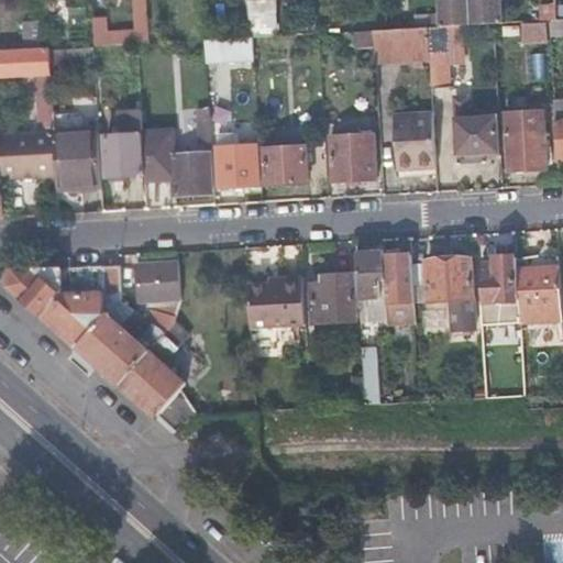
[(97,44),(153,43),(151,0),(134,0),(135,29),(110,29),(110,15),(96,15),(97,44)]
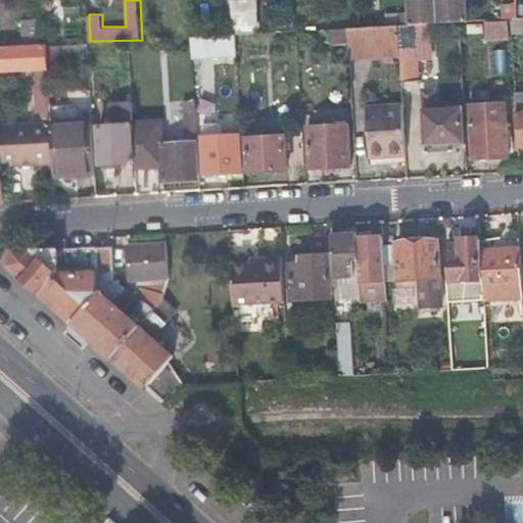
[(407,0),(408,22),(418,21),(457,19),(464,19),(464,10),(463,0),(407,0)]
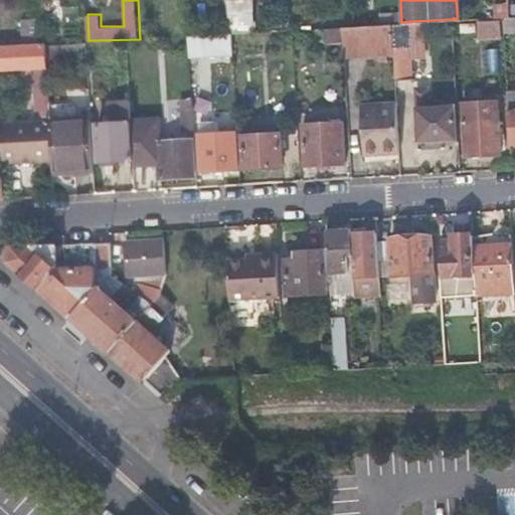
[(247,1),(228,2),(229,20),(248,19),(247,1)]
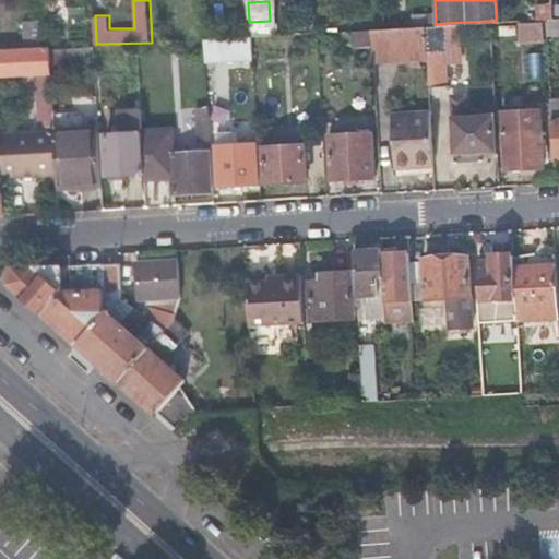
[(433,10),(423,11),(424,24),(435,23),(433,10)]
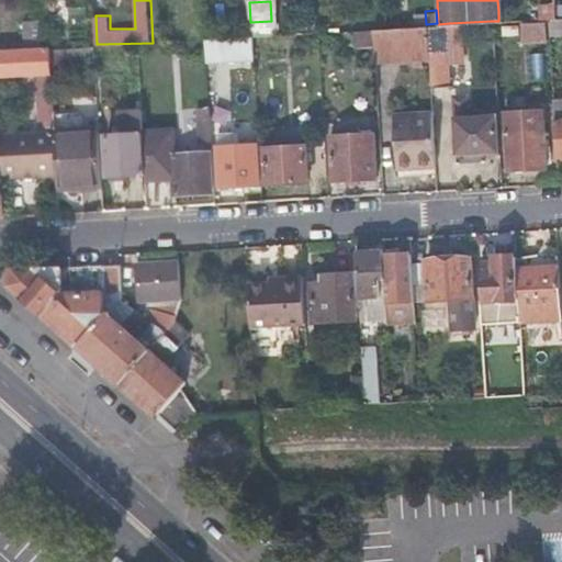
[(498,11),(498,21),(528,20),(528,10),(498,11)]
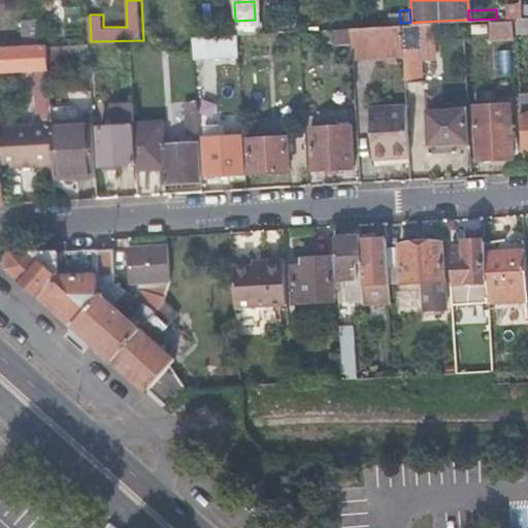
[(527,31),(527,15),(520,17),(513,18),(514,33),(527,31)]
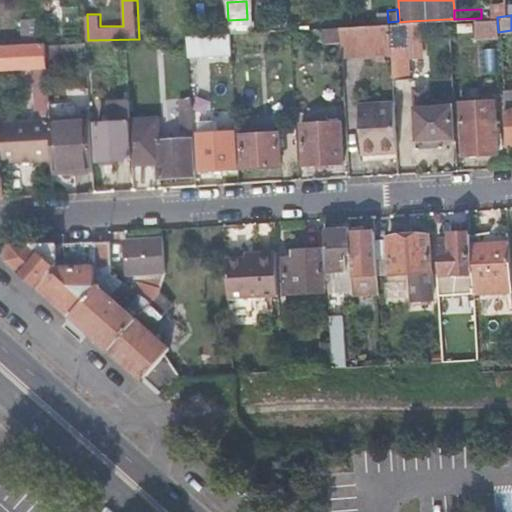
[(399,22),(388,23),(389,50),(391,78),(411,77),(409,21),(399,22)]
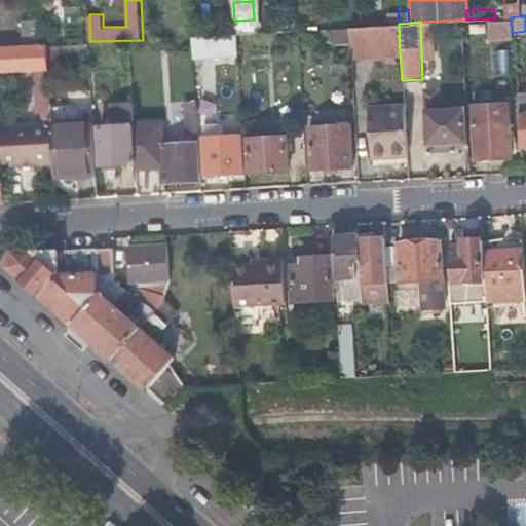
[(508,22),(486,24),(486,34),(509,32),(508,22)]
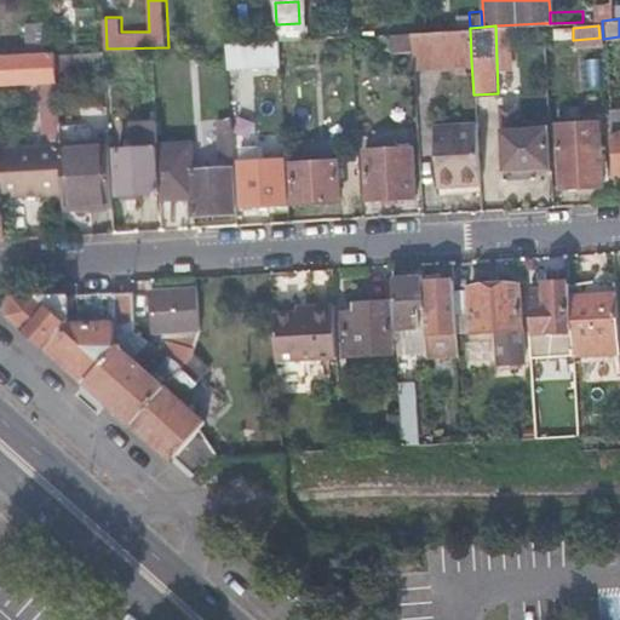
[(423,30),(409,32),(411,49),(411,65),(453,63),(454,72),(463,70),(463,62),(471,61),(470,28),(423,30)]
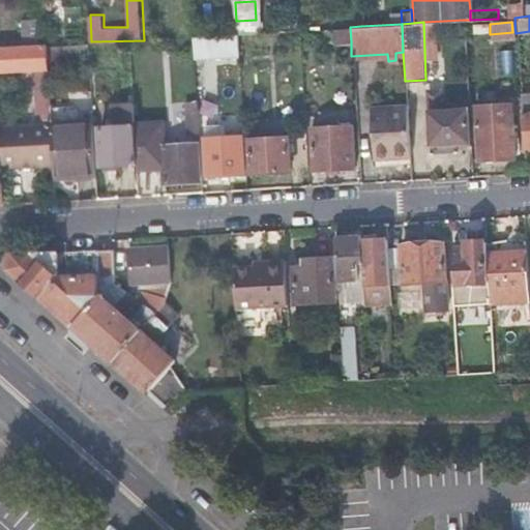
[(351,41),(350,27),(332,28),(333,42),(351,41)]
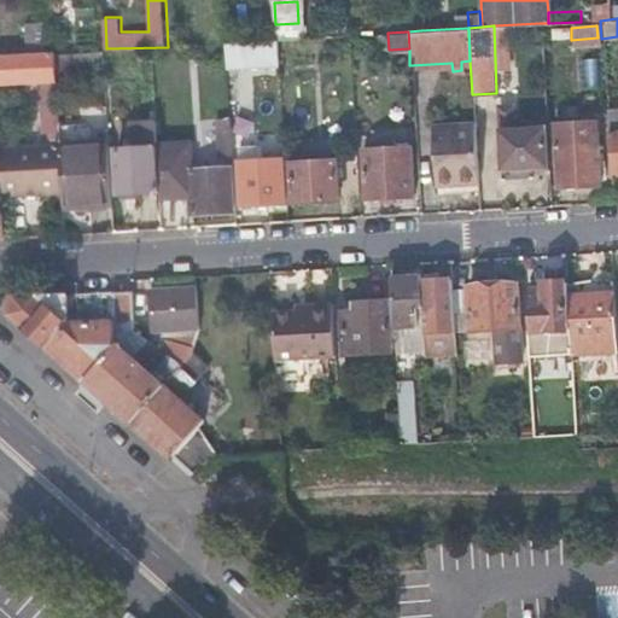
[(277,56),(275,39),(272,40),(250,41),(251,58),(277,56)]
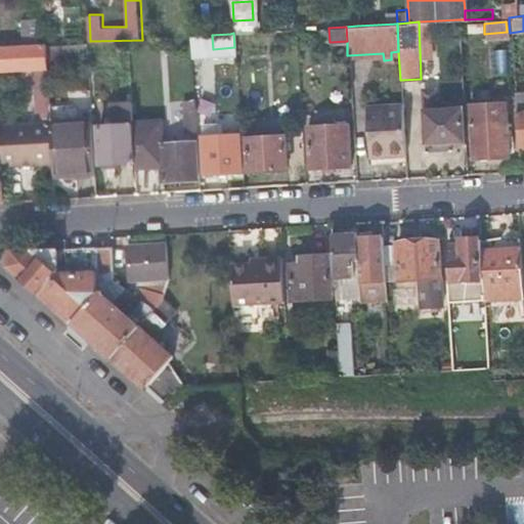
[(85,51),(85,42),(44,44),(46,68),(58,67),(57,54),(85,51)]
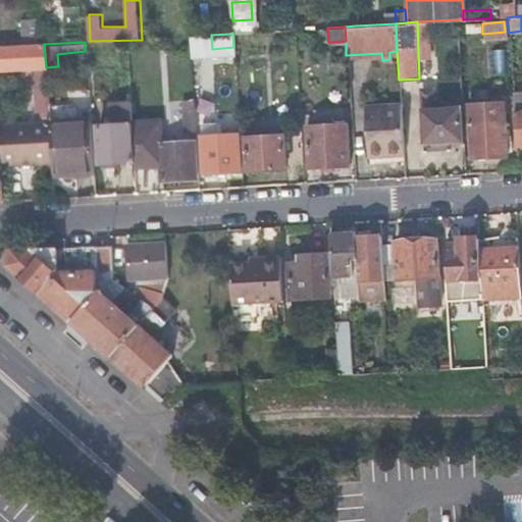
[(46,67),(44,44),(36,45),(0,46),(0,68),(28,67),(29,76),(35,76),(37,109),(49,109),(46,67)]
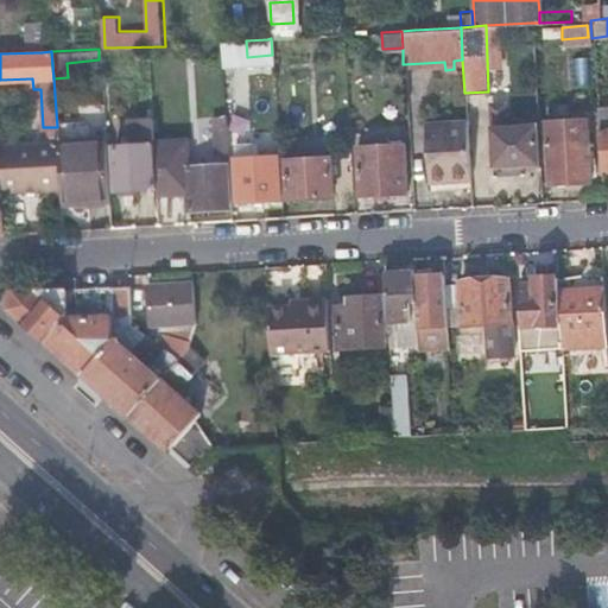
[(575,56),(575,84),(593,84),(591,56),(575,56)]
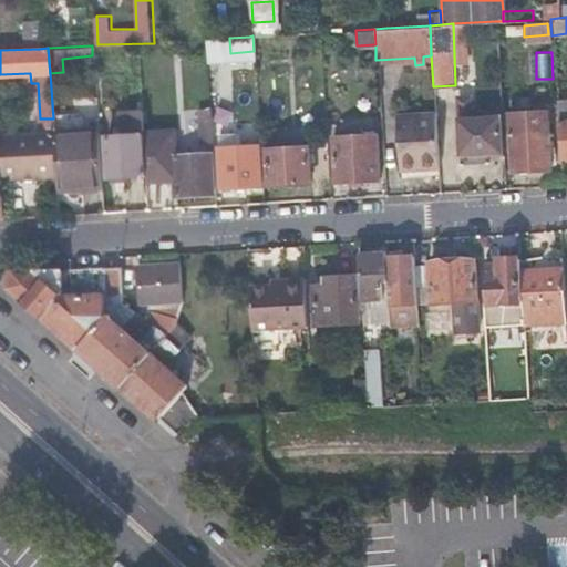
[(566,99),(555,100),(558,156),(566,155),(566,99)]
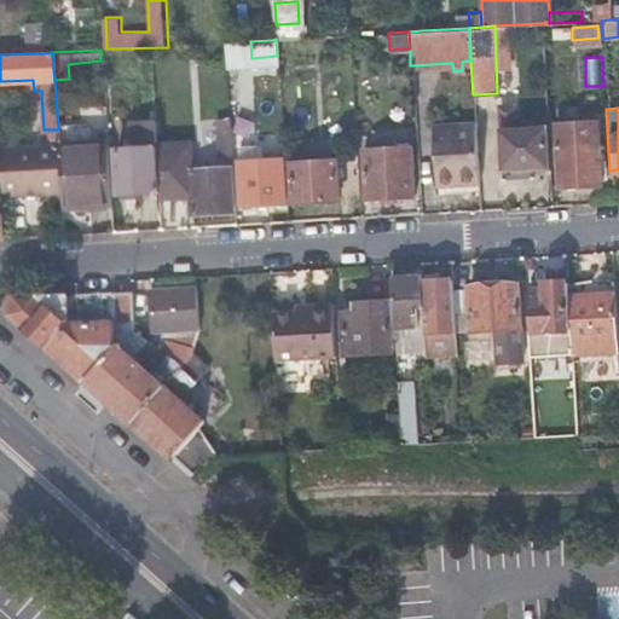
[(512,115),(498,116),(502,171),(545,167),(543,128),(512,131),(512,115)]
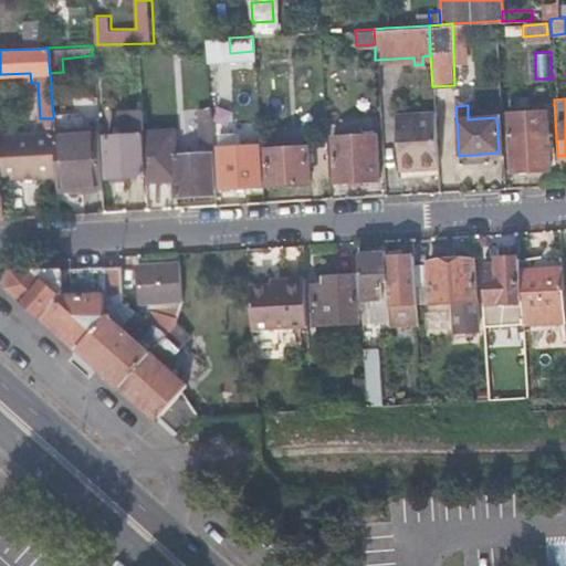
[(200,142),(212,142),(210,106),(198,107),(200,142)]
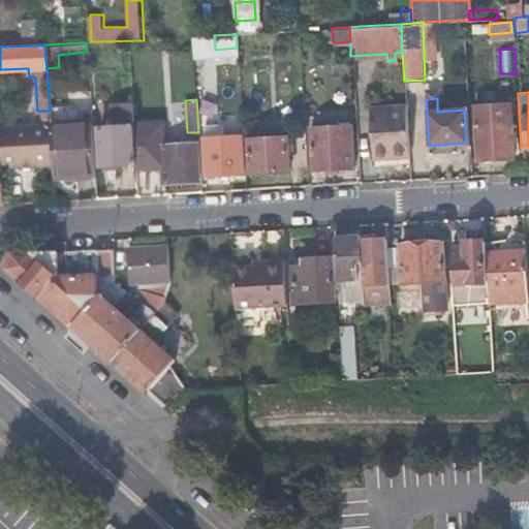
[(133,124),(131,101),(110,103),(112,125),(98,126),(100,165),(135,163),(133,124)]
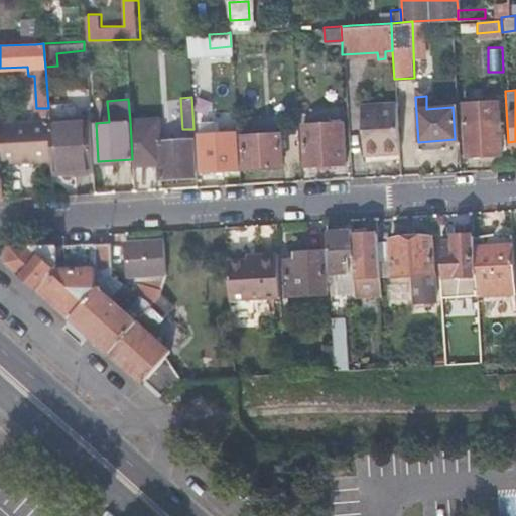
[(496,101),(461,103),(465,155),(499,154),(496,101)]
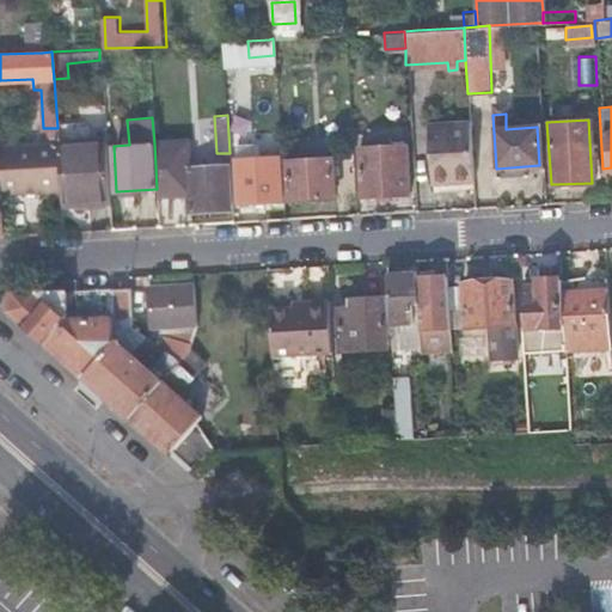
[(472,181),(470,121),(428,123),(430,183),(472,181)]
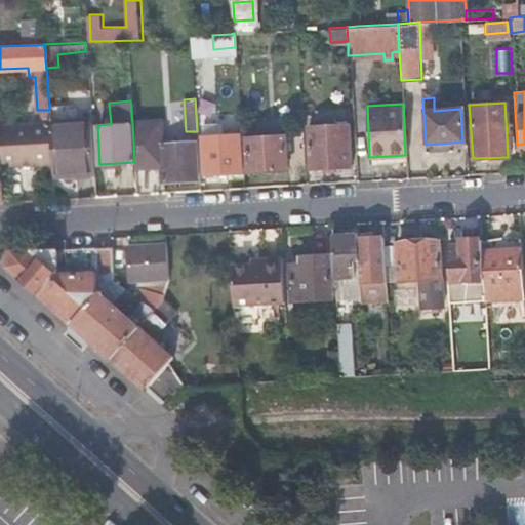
[(52,162),(50,122),(49,119),(0,121),(0,152),(0,159),(1,164),(52,162)]
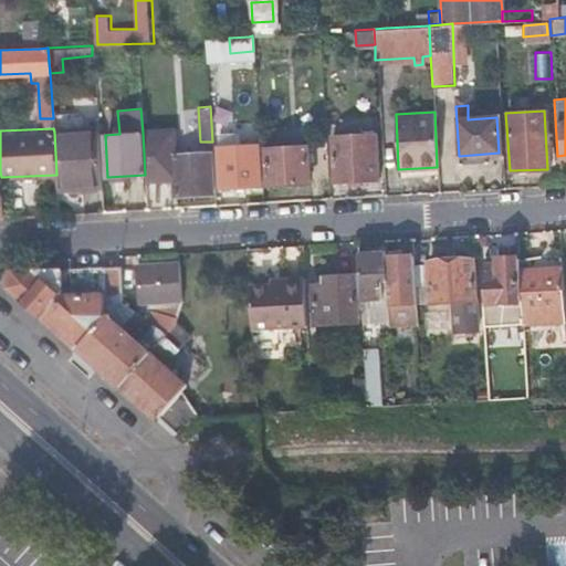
[(58,185),(101,182),(97,129),(54,132),(56,175),(58,185)]
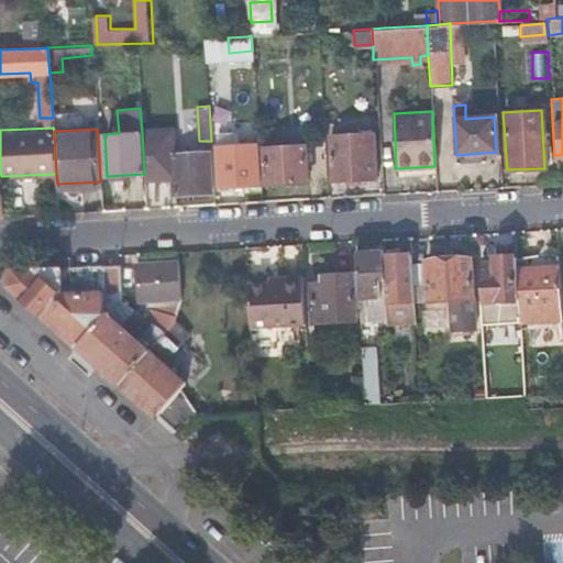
[(144,174),(144,178),(173,177),(174,194),(210,192),(208,151),(174,153),(174,151),(172,151),(169,130),(142,132),(144,174)]
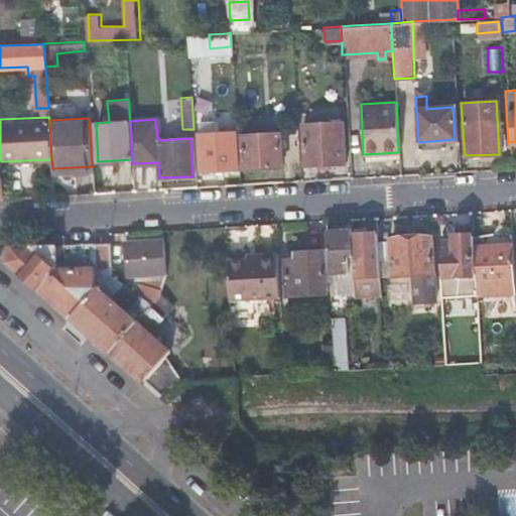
[(341,123),(301,125),(303,164),(344,162),(341,123)]
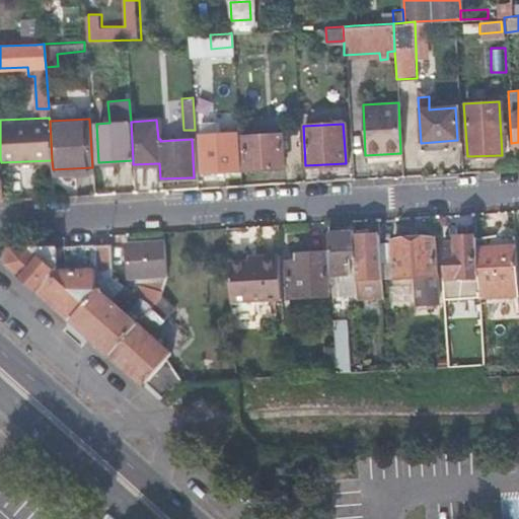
[(236,133),(199,135),(201,171),(238,169),(236,133)]
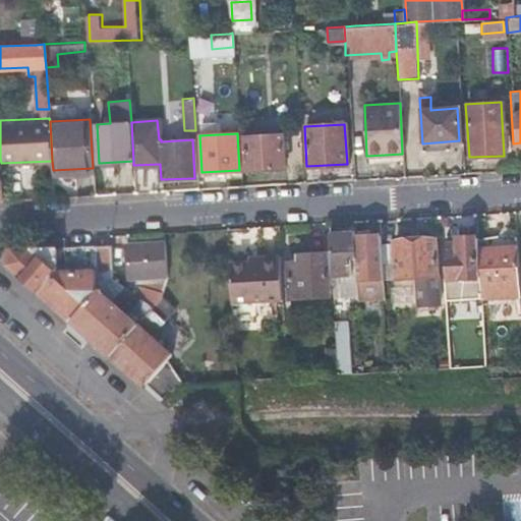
[(282,133),(244,135),(246,169),(284,167),(282,133)]
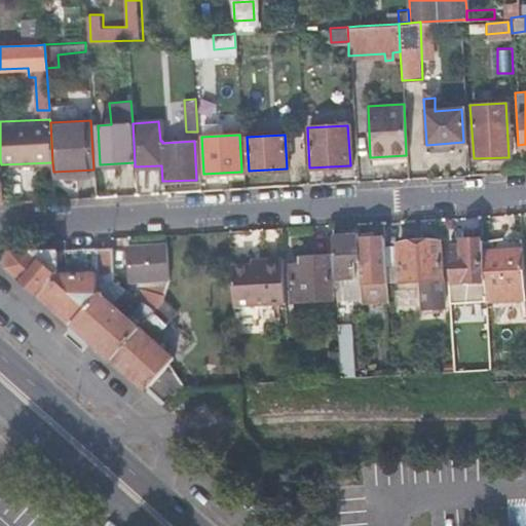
[(333,234),(336,293),(342,292),(361,291),(361,287),(361,282),(360,276),(358,237),(358,233),(333,234)]
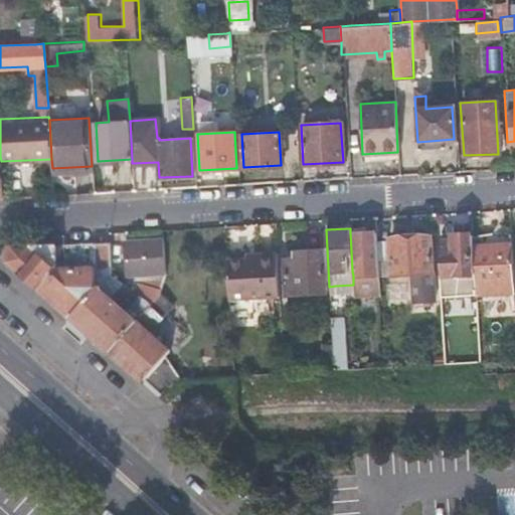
[(353,285),(354,293),(379,292),(378,269),(376,241),(376,231),(350,232),(352,271),(353,276),(353,281),(353,285)]
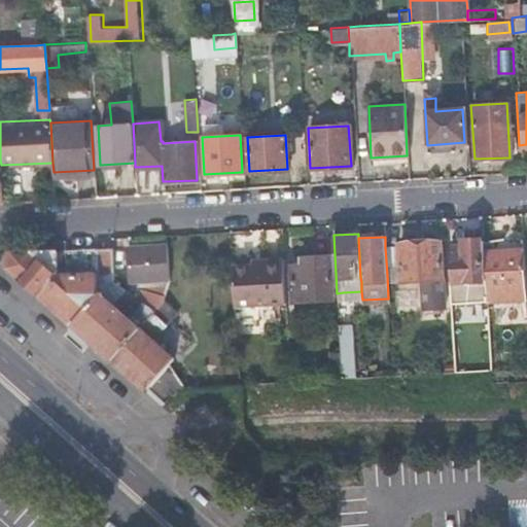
[(456,281),(488,280),(487,251),(486,237),(466,238),(466,241),(454,242),(456,281)]
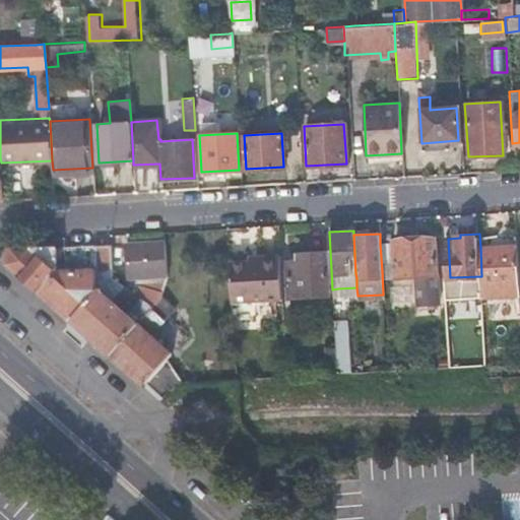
[(380,244),(382,271),(395,270),(395,275),(416,274),(417,303),(437,302),(433,238),(393,240),(393,243),(380,244)]
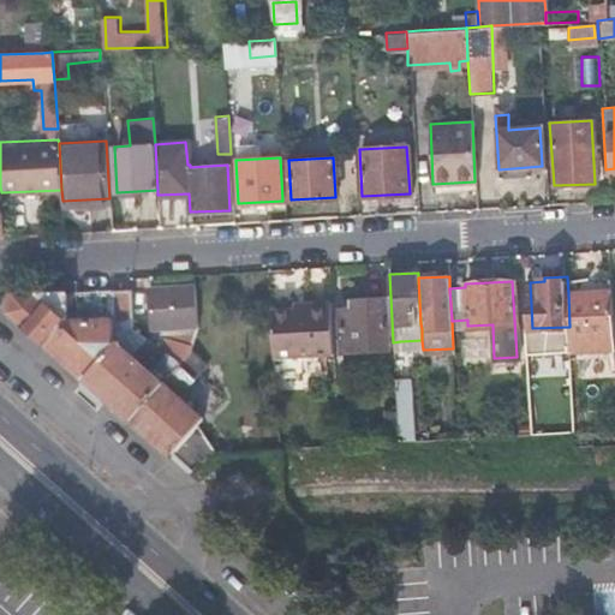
[(171,327),(197,326),(195,284),(149,286),(151,321),(162,321),(162,326),(171,326),(171,327)]
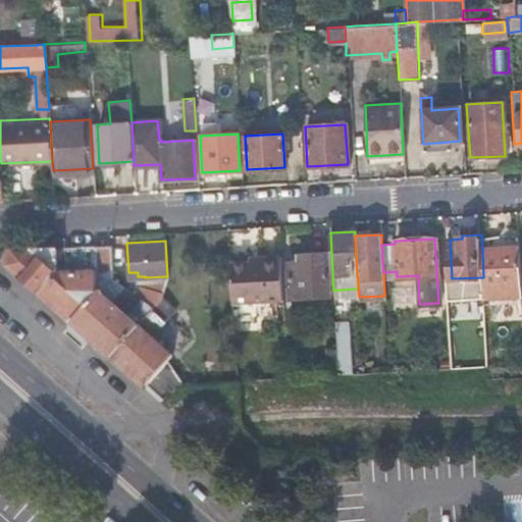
[(8,263),(71,319),(100,290),(96,245),(64,247),(65,261),(57,261),(56,247),(13,249),(8,263)]
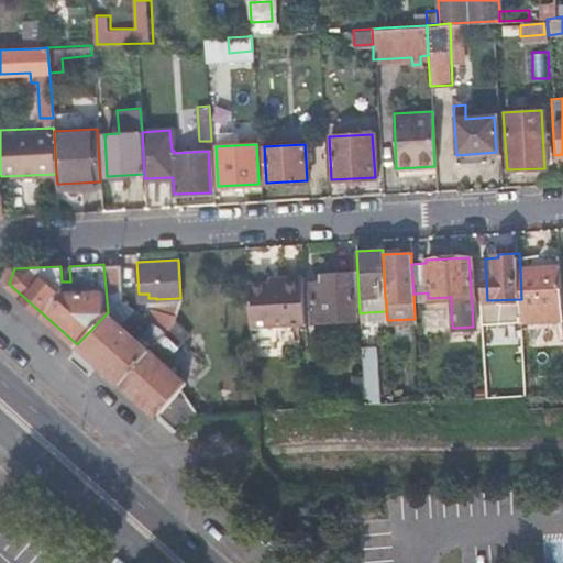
[(99,364),(119,382),(162,333),(150,323),(136,338),(125,328),(132,318),(128,313),(133,308),(120,297),(122,295),(120,264),(103,264),(108,312),(77,344),(78,345),(99,364)]
